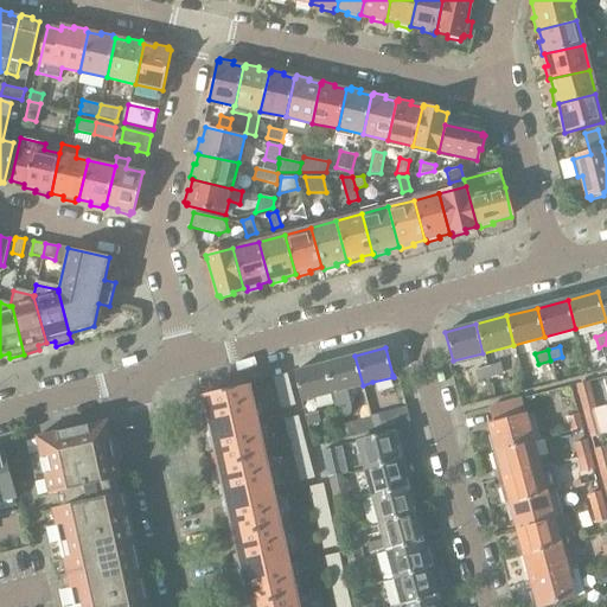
[(363,385),(355,356),(325,364),(332,393),(339,419),(347,416),(349,415),(350,415),(351,413),(351,411),(351,410),(351,409),(346,389),(363,385)]
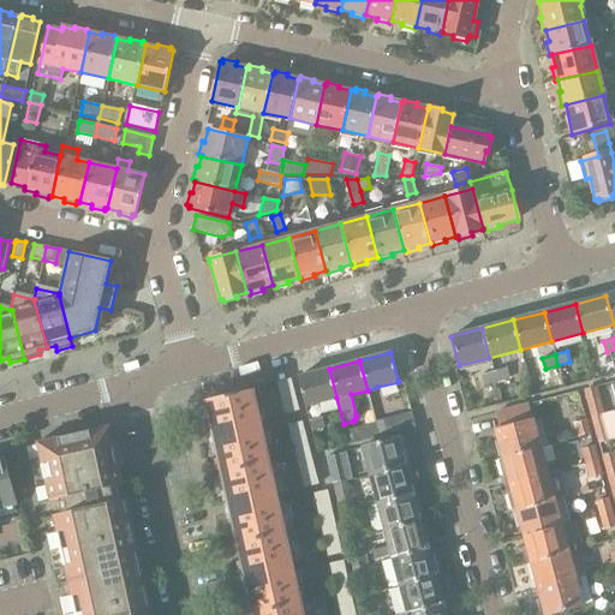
[(493,371),(496,381),(508,378),(506,368),(493,371)]
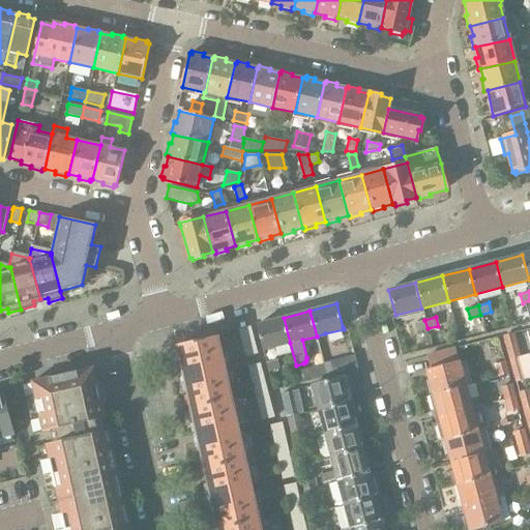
[(284,318),(257,325),(263,350),(290,343),(284,318)]
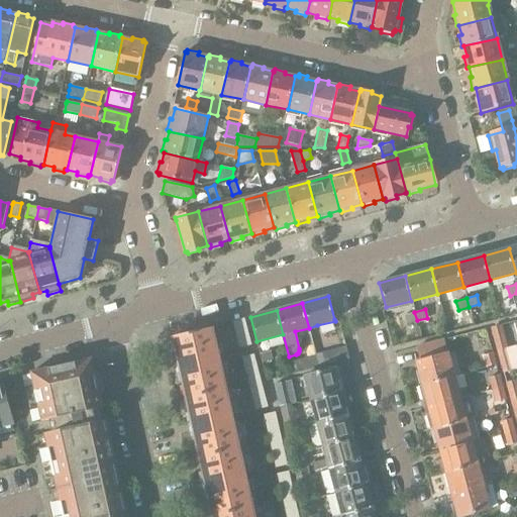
[(414,312),(404,314),(406,323),(417,320),(414,312)]
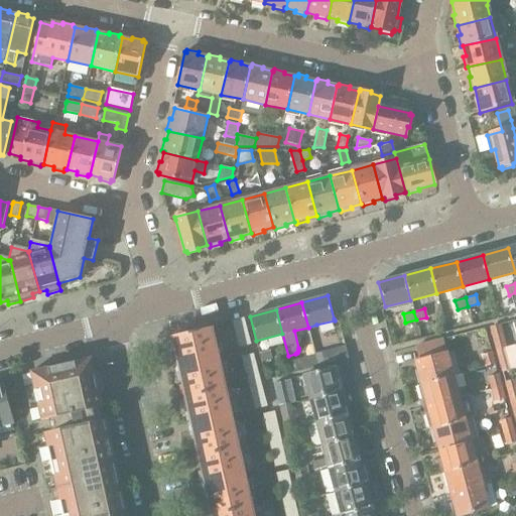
[(245,327),(243,317),(231,320),(234,330),(245,327)]
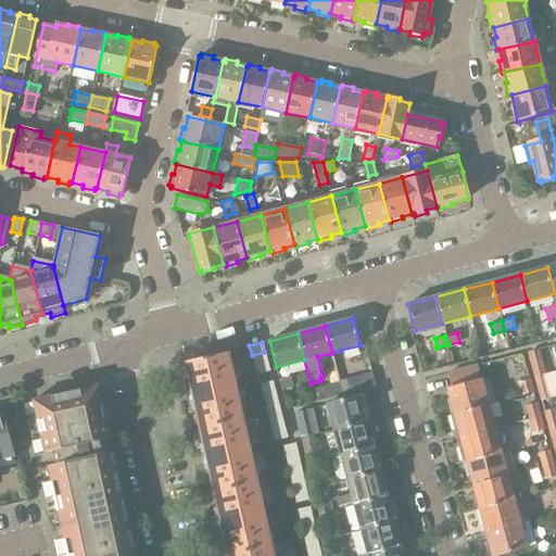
[(544,374),(541,362),(538,350),(528,352),(534,376),(544,374)]
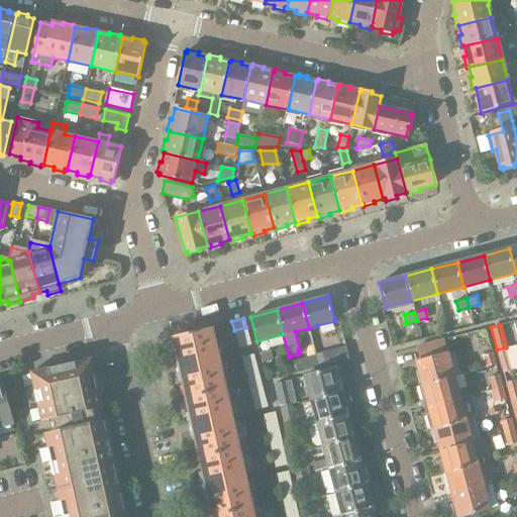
[(248,335),(245,327),(234,330),(236,338),(248,335)]
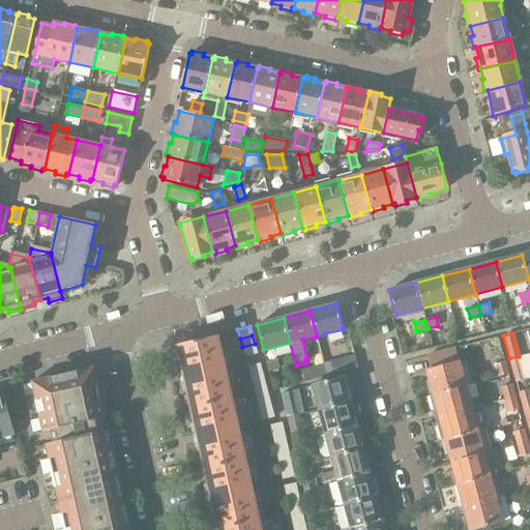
[(194,343),(177,346),(189,407),(232,398),(218,336),(202,341),(202,340),(194,342),(194,343)]
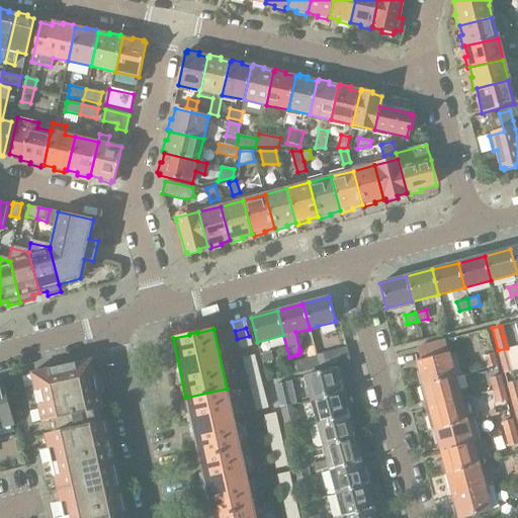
[(251,345),(249,336),(237,339),(239,348),(251,345)]
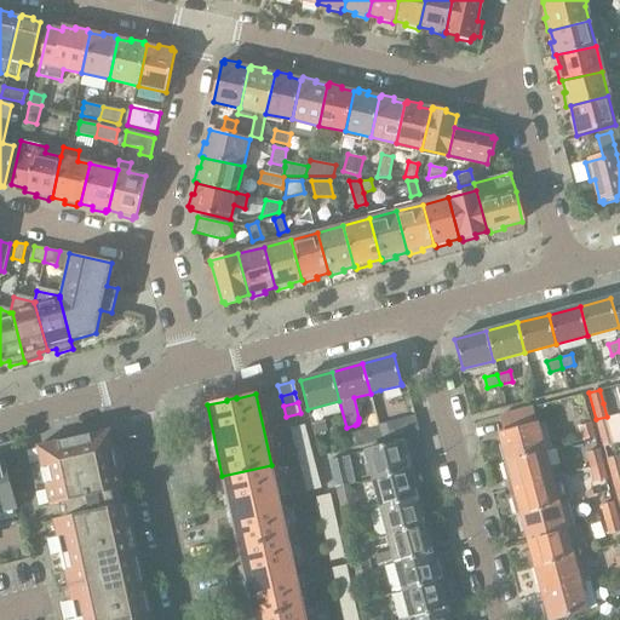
[(532,407),(500,415),(505,432),(500,434),(506,460),(544,451),(538,424),(535,424),(532,407)]
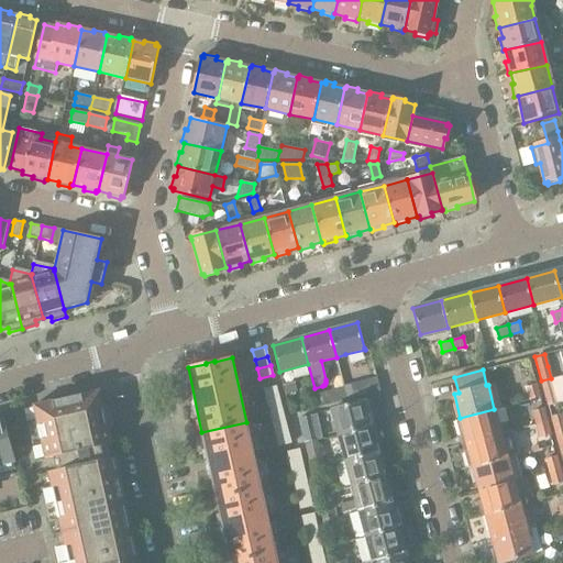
[(351,384),(343,386),(343,387),(346,399),(381,390),(377,376),(351,384)]
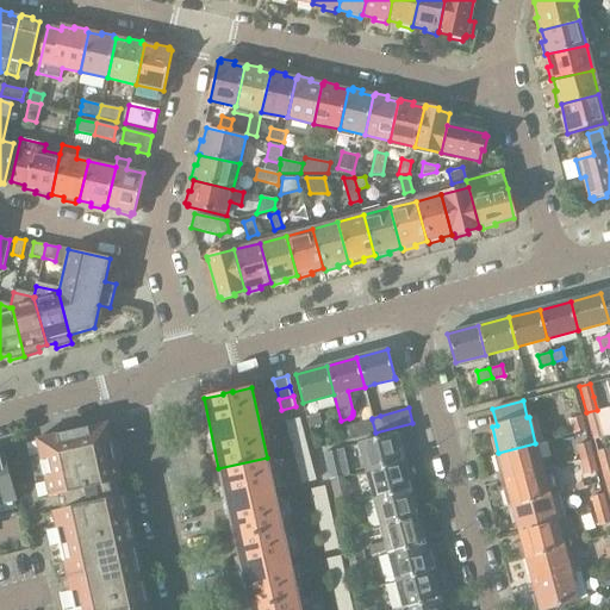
[(604,436),(597,410),(586,412),(595,440),(604,436)]
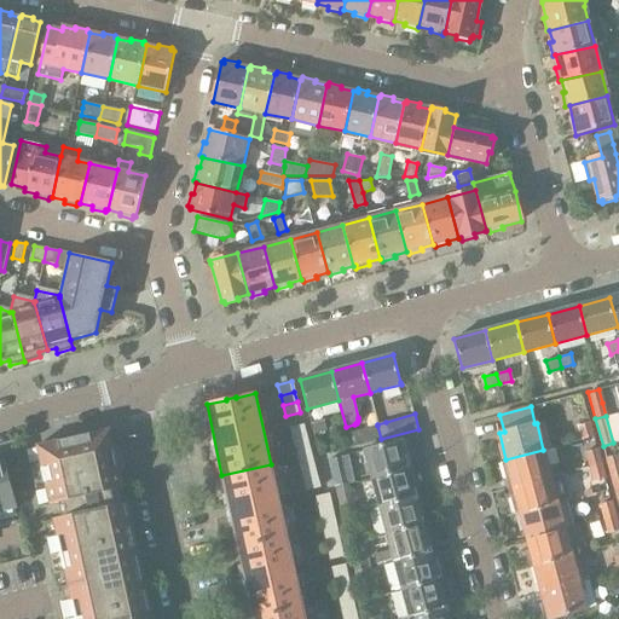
[(311,423),(313,433),(327,429),(324,420),(311,423)]
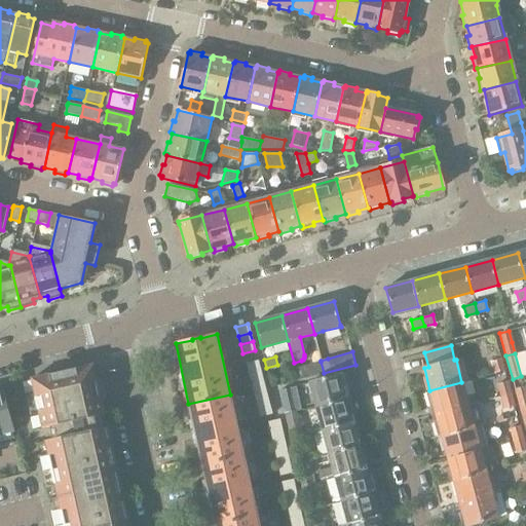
[(504,371),(500,359),(491,361),(495,374),(504,371)]
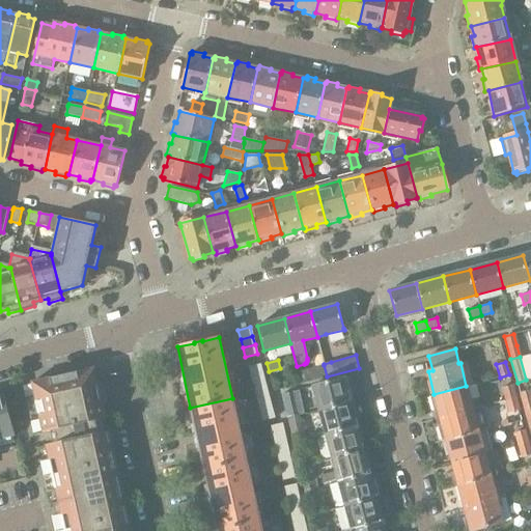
[(262,373),(260,364),(248,367),(250,376),(262,373)]
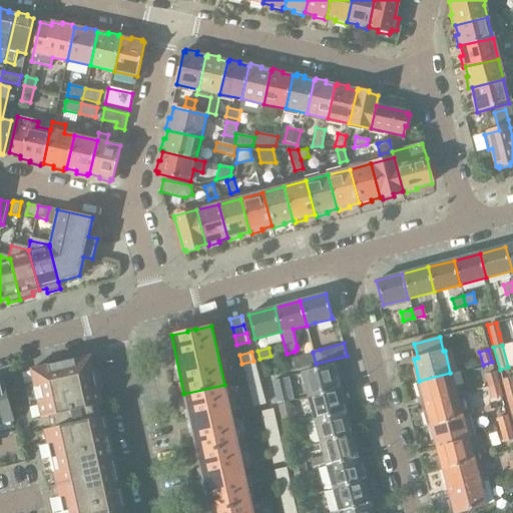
[(291,371),(316,364),(313,353),(288,360),(291,371)]
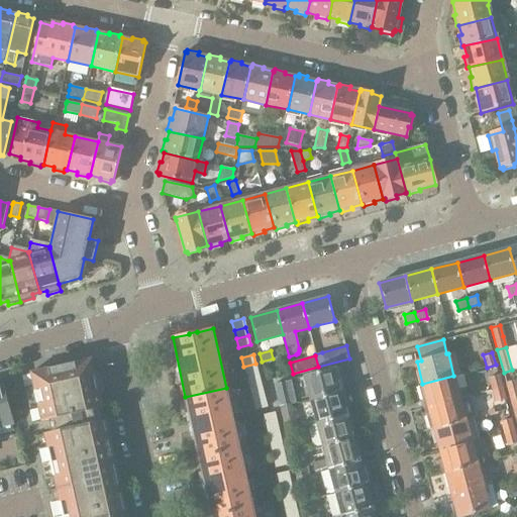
[(41,421),(49,419),(53,432),(44,433),(63,516),(127,516),(106,420),(98,421),(95,409),(103,408),(100,392),(97,393),(93,375),(96,374),(92,358),(31,373),(41,421)]
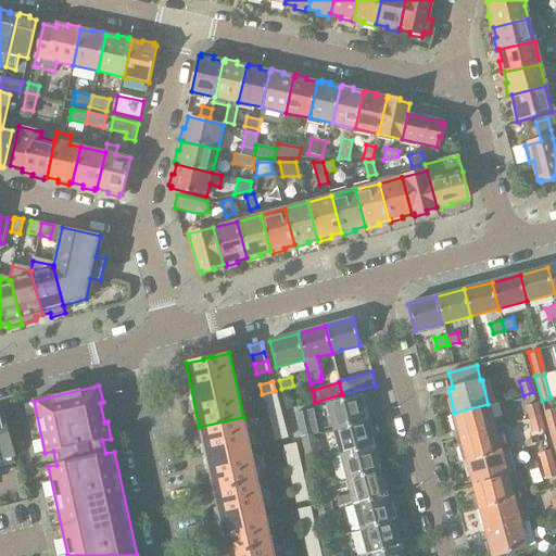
[(277,400),(275,391),(262,394),(264,403),(277,400)]
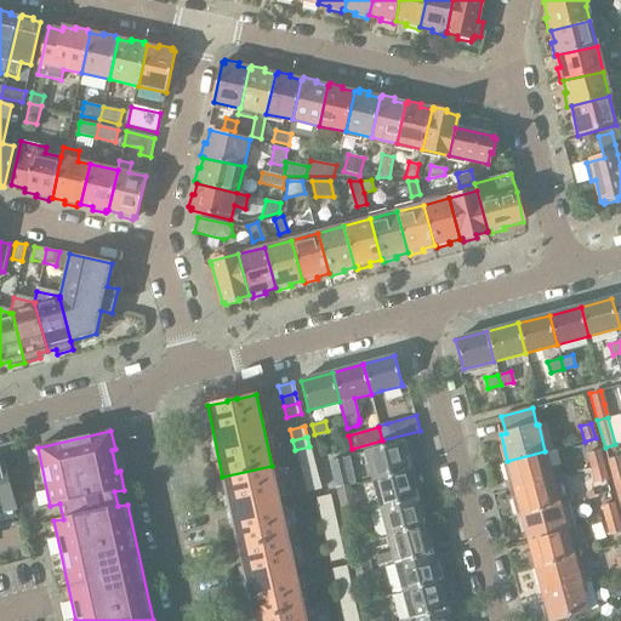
[(365,451),(372,479),(409,469),(408,461),(410,461),(405,444),(403,445),(402,442),(365,451)]
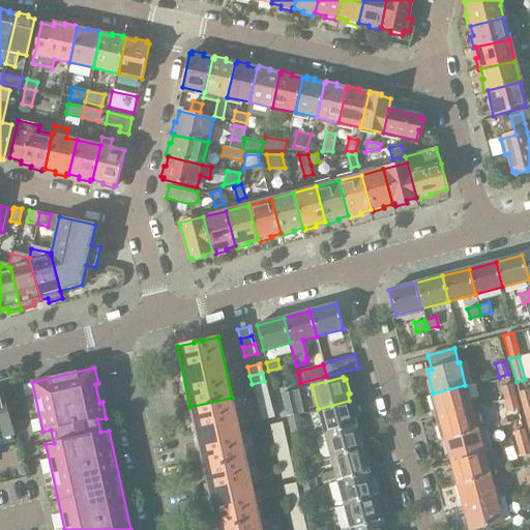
[(264,381),(252,384),(255,393),(266,390),(264,381)]
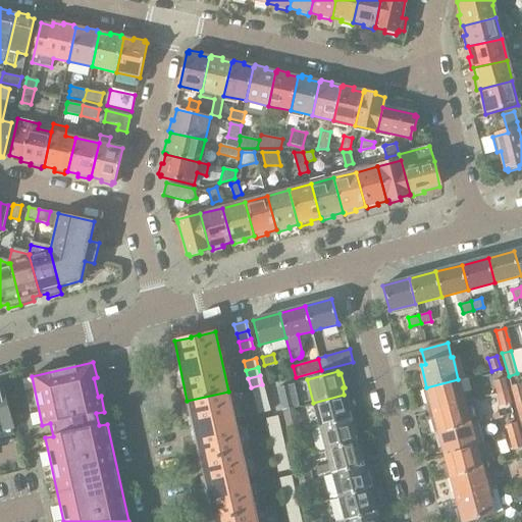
[(507,390),(503,378),(494,380),(498,393),(507,390)]
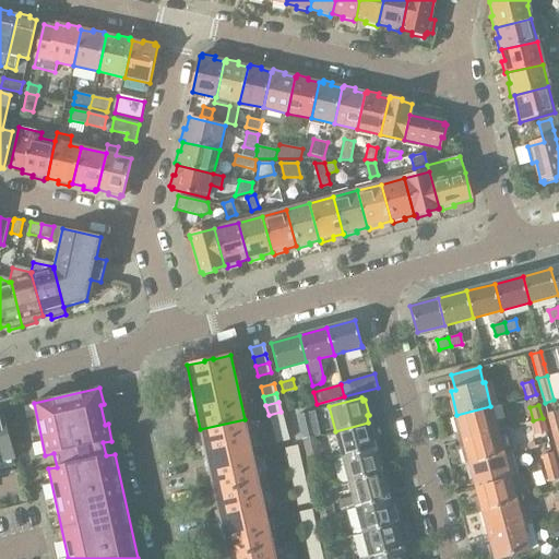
[(490,406),(456,415),(458,416),(453,417),(456,432),(461,431),(463,439),(497,430),(490,406)]
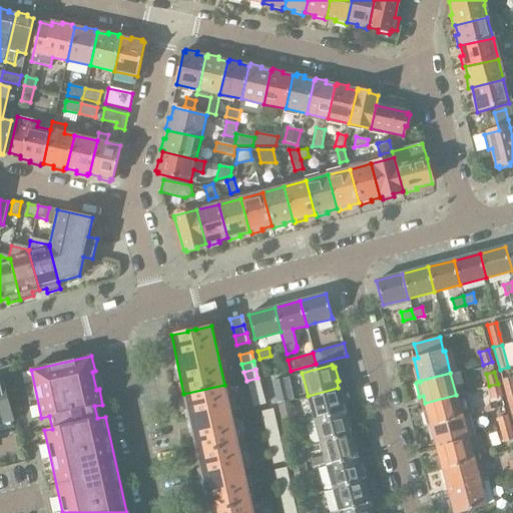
[(261,386),(258,378),(246,381),(248,389),(261,386)]
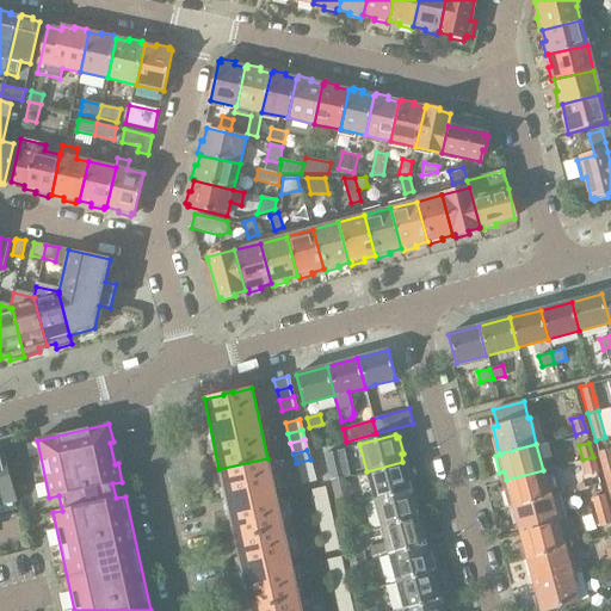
[(599,452),(603,467),(610,463),(610,457),(609,450),(599,452)]
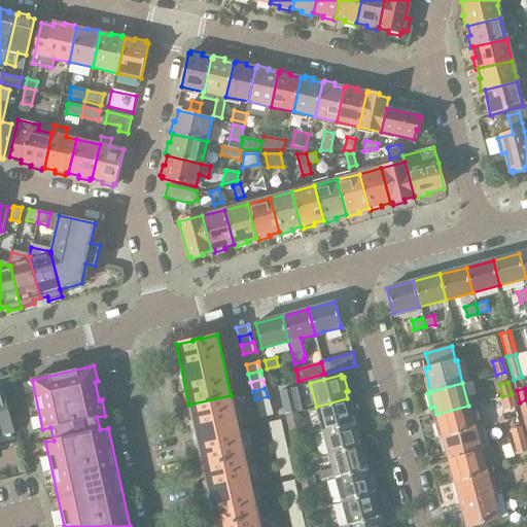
[(290,389),(280,391),(282,399),(285,415),(295,413),(290,389)]
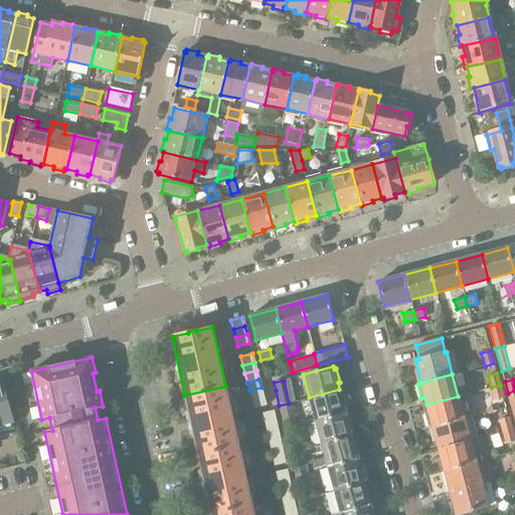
[(3,381),(0,381),(0,424),(14,421),(3,381)]
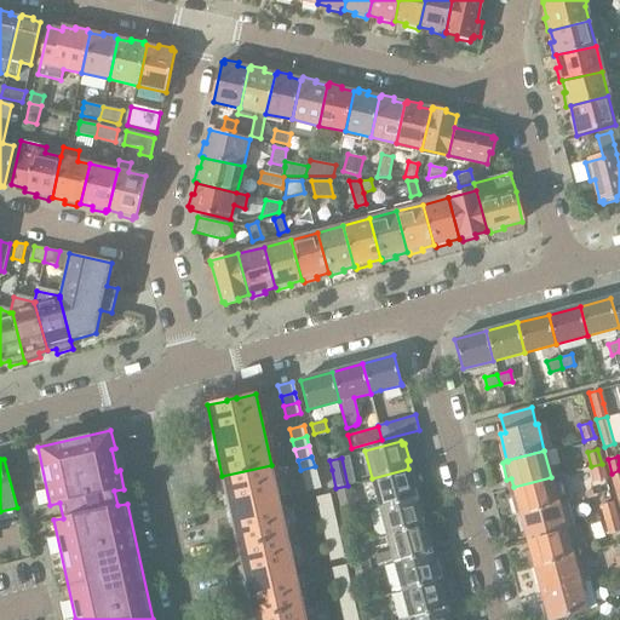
[(606,478),(602,464),(591,466),(595,482),(606,478)]
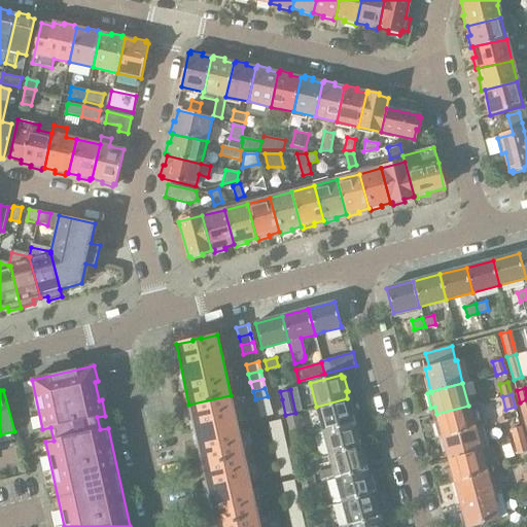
[(231,395),(188,405),(202,465),(244,456),(231,395)]
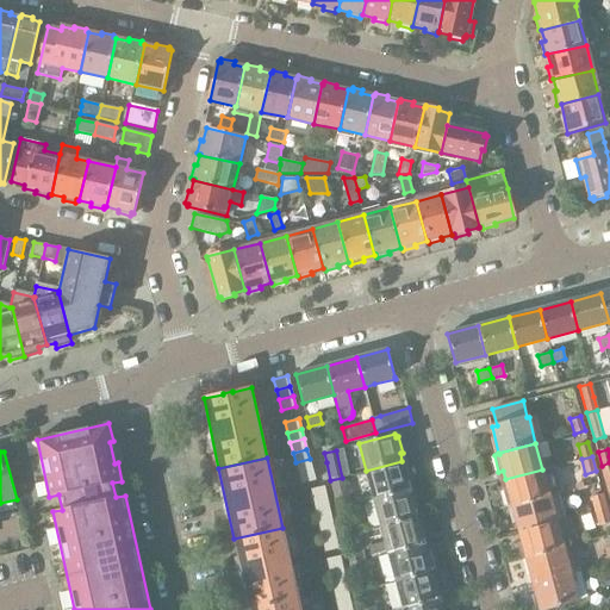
[(310,459),(296,462),(298,473),(312,470),(310,459)]
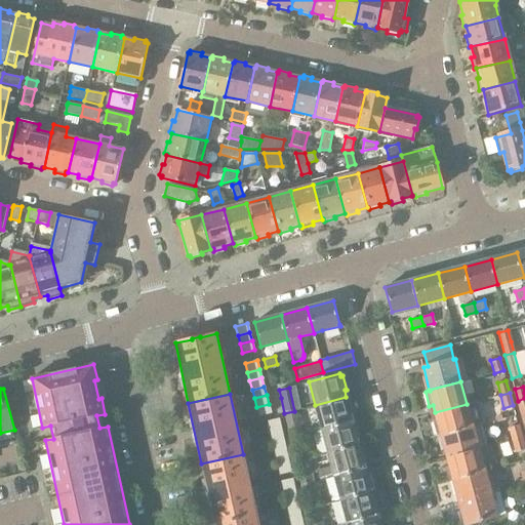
[(348,397),(346,397),(315,405),(321,429),(353,420),(351,414),(353,413),(348,397)]
